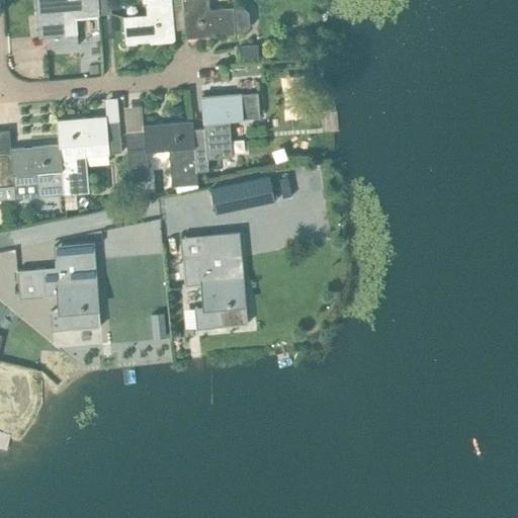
[(98,0),(35,0),(39,35),(46,35),(48,59),(80,57),(77,31),(66,32),(64,10),(98,7),(98,14),(100,13),(98,0)]
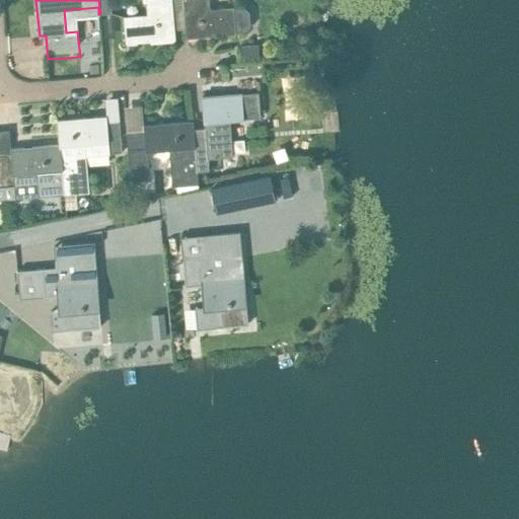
[(110,0),(98,0),(100,13),(113,12),(110,0)]
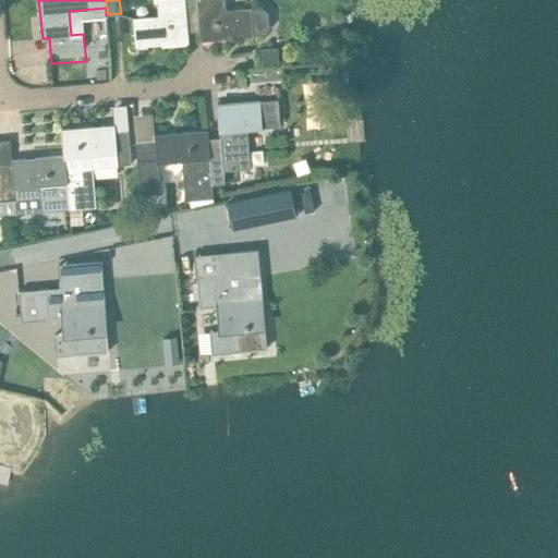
[(185,0),(157,0),(159,13),(133,16),(136,45),(189,40),(189,31),(185,0)]
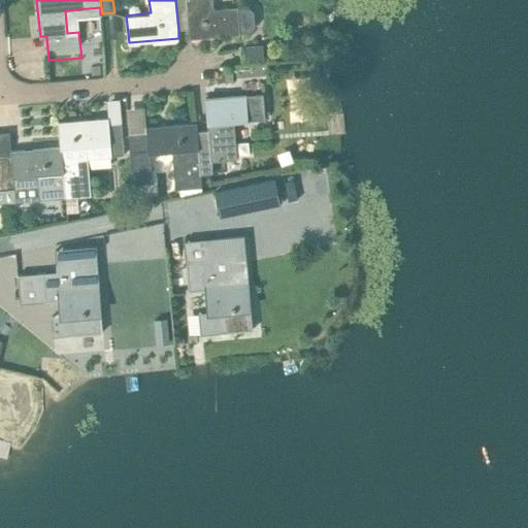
[(175,0),(178,29),(189,28),(190,37),(238,34),(240,33),(240,32),(251,31),(255,27),(254,11),(249,7),(238,8),(238,6),(215,8),(213,0),(175,0)]
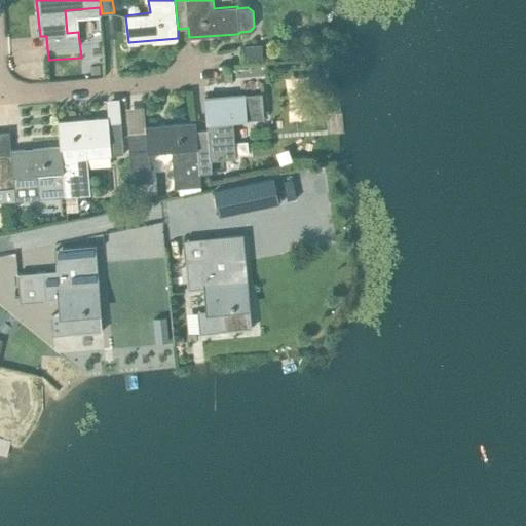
[(263,44),(245,45),(246,59),(263,58),(263,44)]
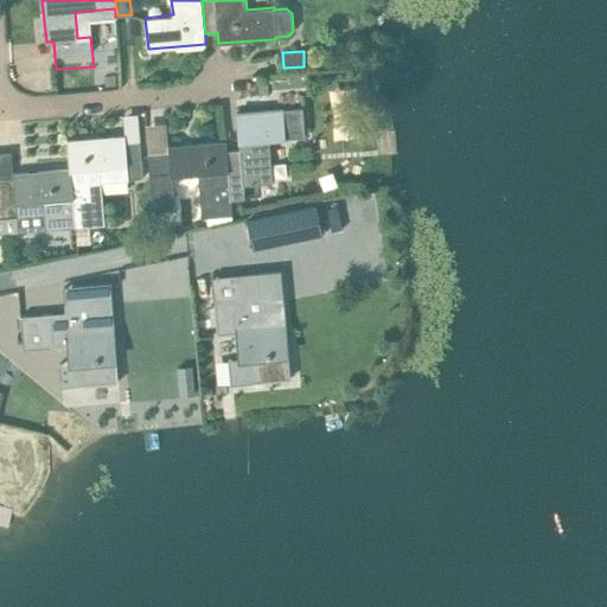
[(246,198),(244,184),(273,181),(269,140),(305,136),(302,106),(237,112),(240,139),(227,140),(231,199),(246,198)]
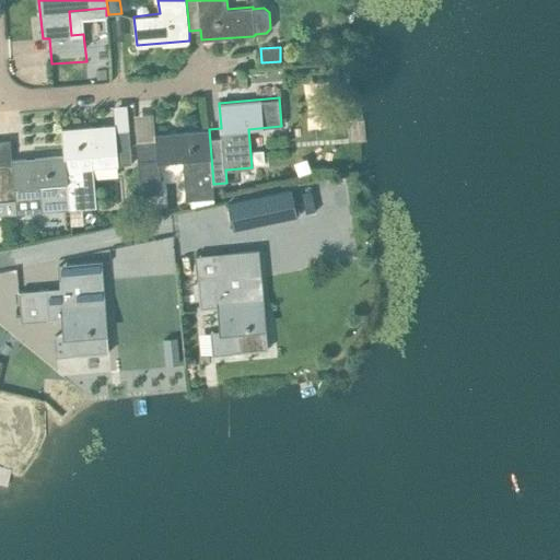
[(62,129),(65,154),(69,209),(97,207),(94,170),(119,167),(119,165),(132,164),(129,130),(116,131),(115,124),(62,129)]
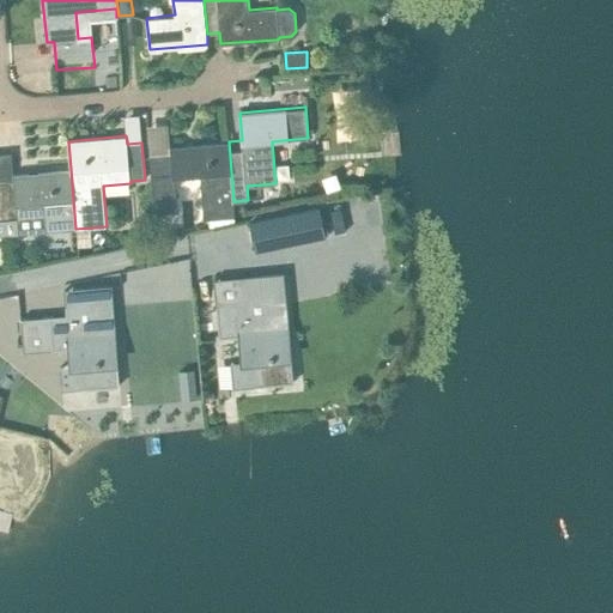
[(235,216),(234,201),(229,141),(170,146),(170,153),(149,156),(155,213),(176,211),(173,177),(200,175),(204,218),(235,216)]
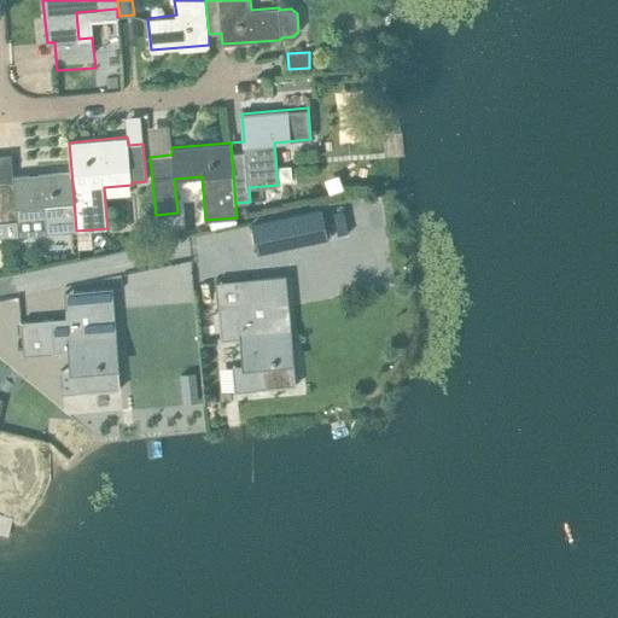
[(13,182),(0,184),(0,221),(17,220),(17,234),(46,233),(76,231),(71,170),(13,175),(13,182)]
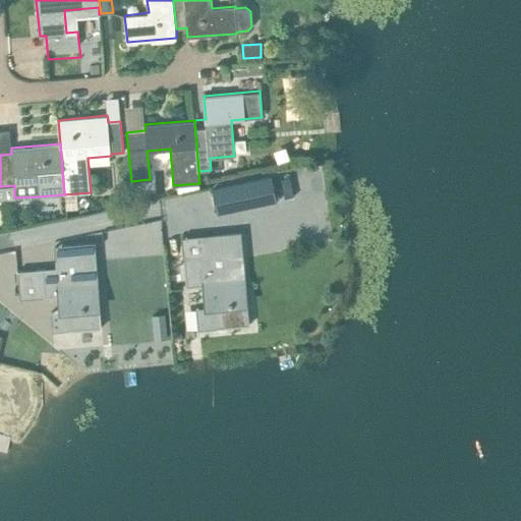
[(272,177),(212,189),(217,214),(277,201),(272,177)]
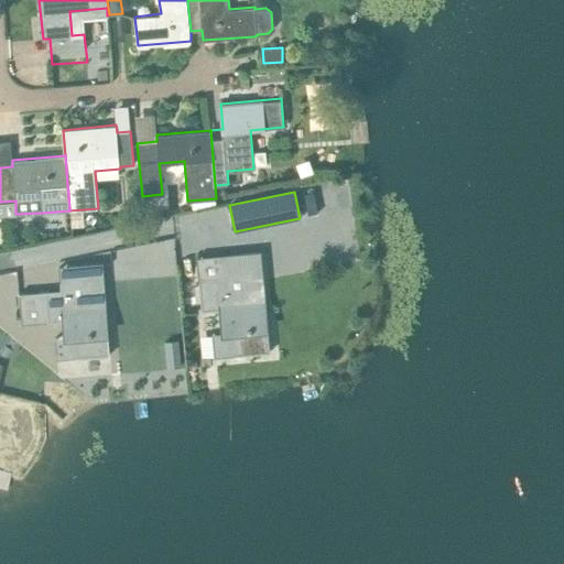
[(256,306),(264,305),(260,252),(225,256),(227,278),(198,280),(198,281),(202,311),(210,311),(219,310),(221,332),(221,333),(226,333),(231,332),(231,339),(234,356),(269,351),(267,327),(258,327),(256,306)]
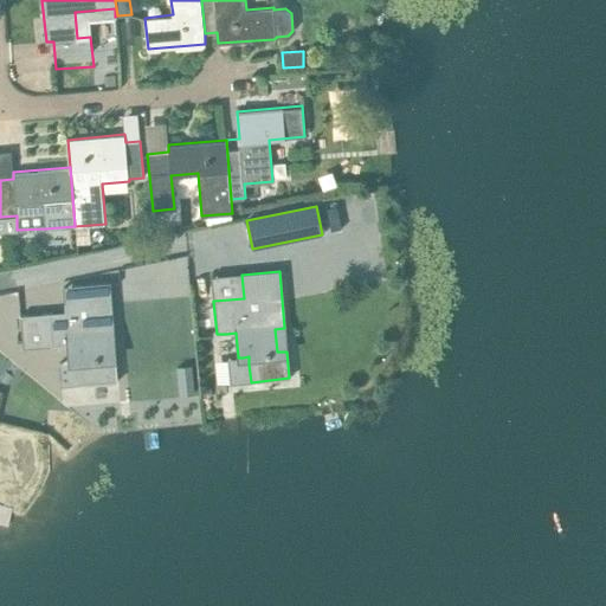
[(64,302),(65,311),(20,315),(24,348),(69,345),(70,362),(79,361),(82,384),(117,381),(116,356),(105,358),(104,334),(114,333),(109,283),(71,287),(72,301),(64,302)]
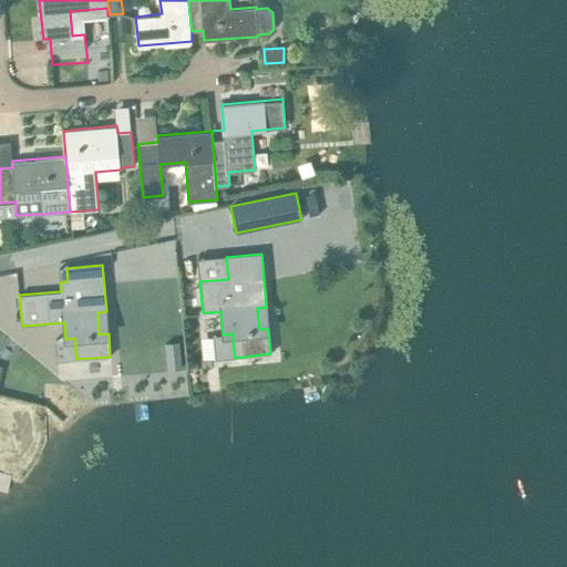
[(181,343),(167,346),(169,369),(183,368),(181,343)]
